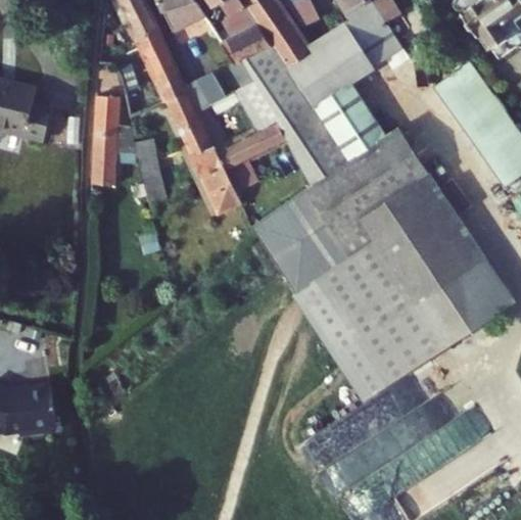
[(145,0),(115,0),(135,39),(158,28),(145,0)]
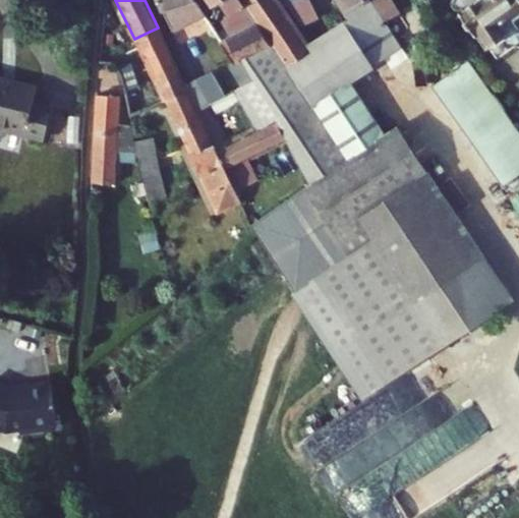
[(193,0),(157,0),(173,33),(204,16),(193,0)]
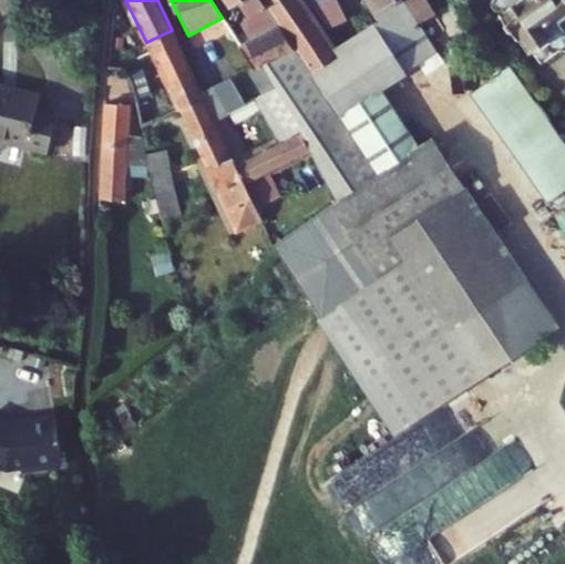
[(242,31),(247,39),(277,23),(260,0),(224,0),(229,8),(239,2),(248,16),(242,31)]
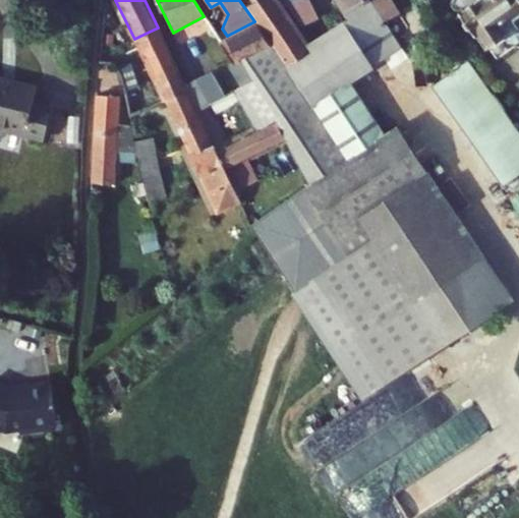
[(237,103),(253,133),(276,123),(287,141),(310,188),(349,163),(311,106),(341,88),(311,41),(304,45),(274,0),(239,0),(254,21),(227,36),(219,40),(233,63),(234,65),(244,60),(254,81),(241,89),(232,94),(237,103)]
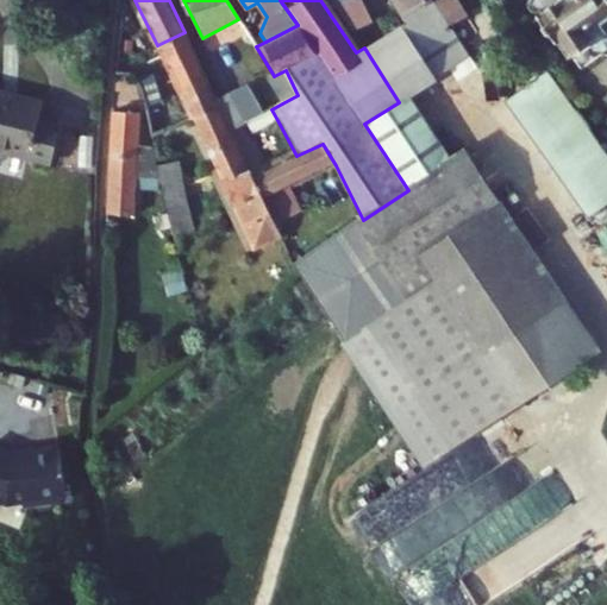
[(456,0),(395,0),(413,26),(405,32),(435,80),(469,57),(451,27),(467,17),(456,0)]
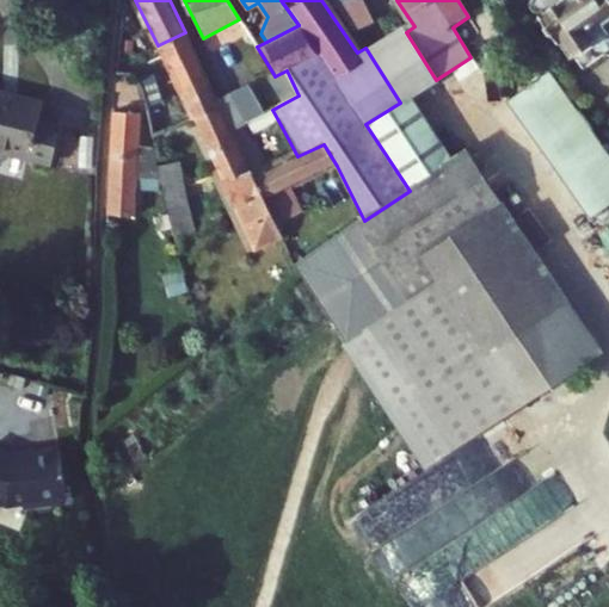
[(608,0),(530,0),(530,2),(531,6),(535,10),(540,12),(545,11),(546,14),(543,18),(559,39),(560,39),(573,56),(592,41),(597,48),(607,48),(608,45),(608,0)]
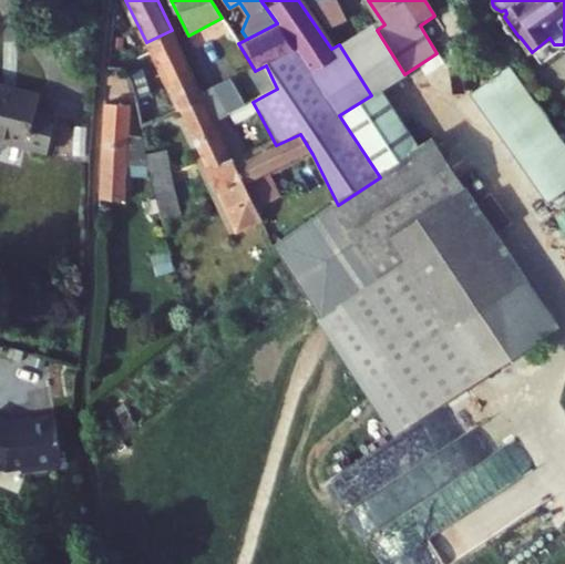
[(546,204),(564,190),(564,144),(475,18),(462,27),(495,74),(469,93),(546,204)]
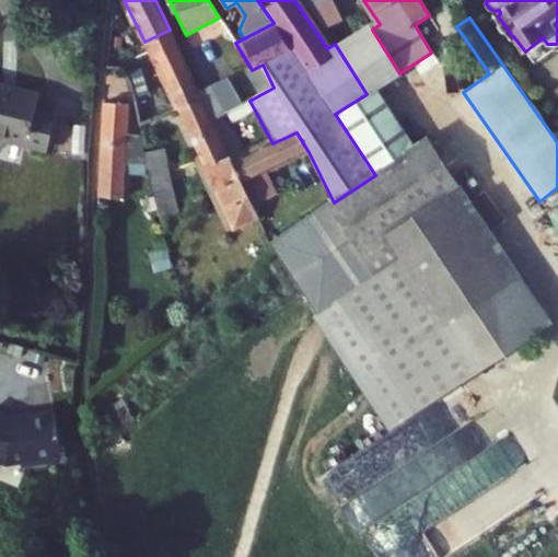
[(368,22),(335,44),(367,94),(335,114),(375,175),(334,202),(332,205),(379,276),(339,302),(415,415),(551,323),(429,140),(416,149),(375,89),(399,73),(372,30),(368,22)]
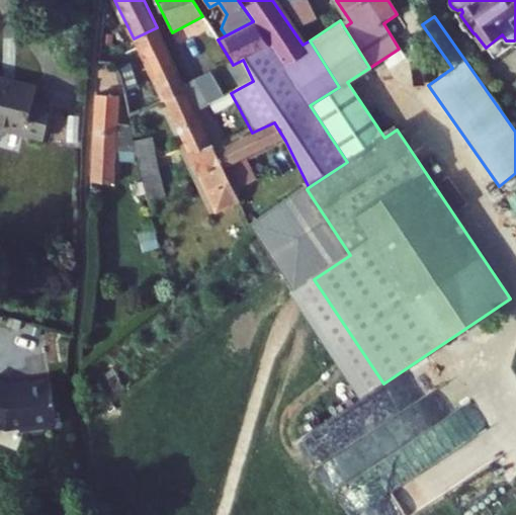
[(102,24),(100,46),(115,47),(116,39),(112,38),(113,26),(102,24)]
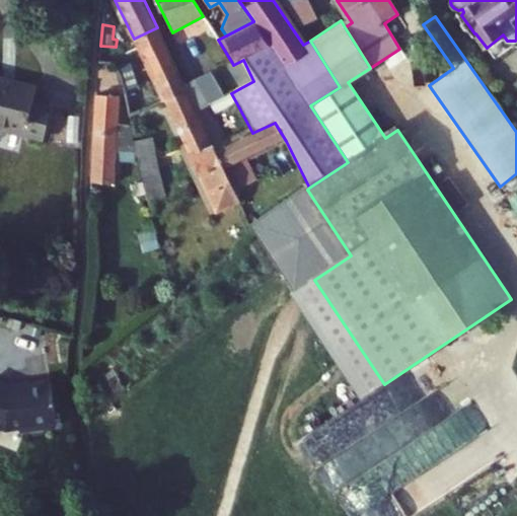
[(185,85),(157,27),(134,39),(131,40),(133,44),(129,45),(140,69),(144,67),(161,102),(163,101),(187,90),(185,85)]
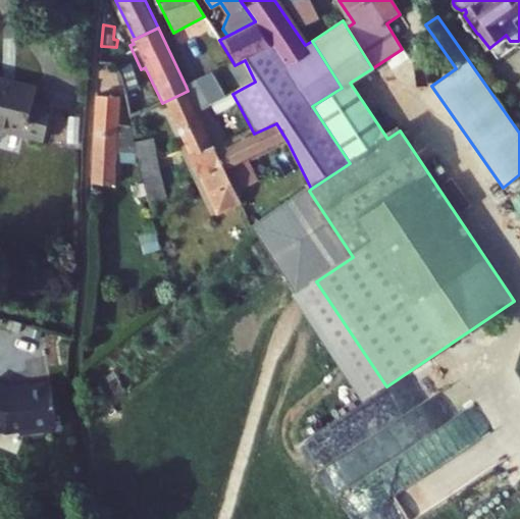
[(228,66),(242,89),(255,82),(245,60),(235,65),(234,63),(228,66)]
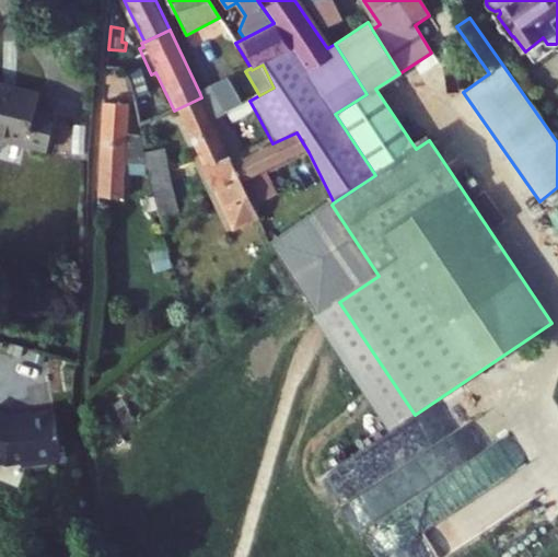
[(136,66),(125,71),(138,126),(162,116),(159,105),(148,108),(136,66)]
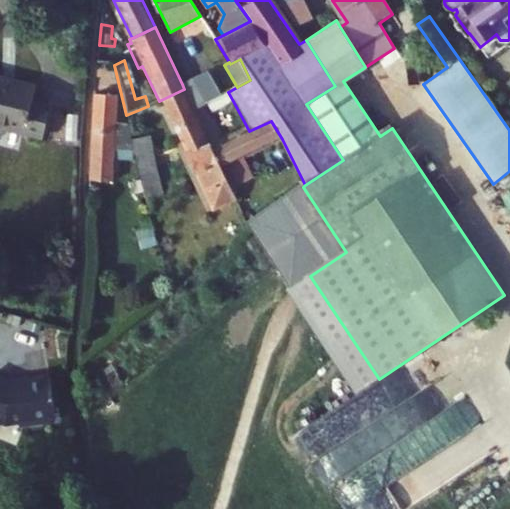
[(205,105),(207,103),(221,96),(206,72),(192,78),(205,105)]
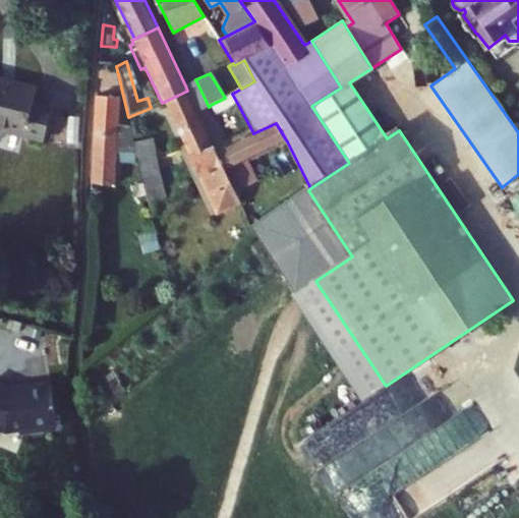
[(34,89),(0,79),(0,129),(42,139),(50,108),(31,103),(34,89)]
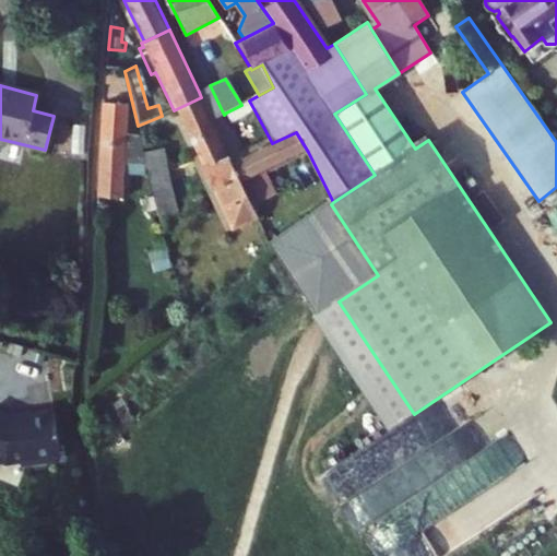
[(210,85),(199,92),(201,97),(212,120),(218,117),(224,115),(210,85)]
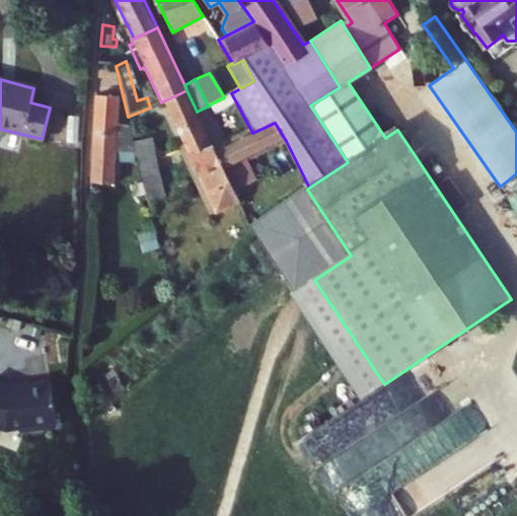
[(197,112),(187,90),(163,101),(186,147),(216,212),(217,214),(239,203),(229,181),(197,112)]
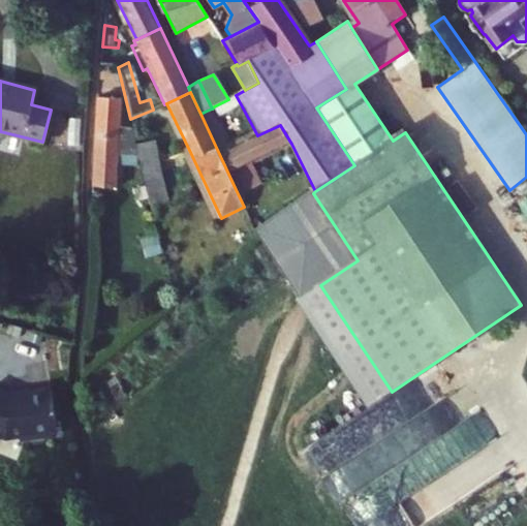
[(219,116),(241,104),(236,95),(228,99),(214,106),(219,116)]
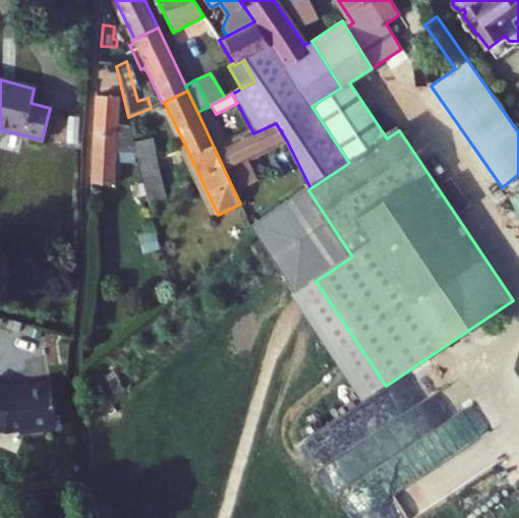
[(118,98),(95,96),(89,183),(113,185),(115,152),(135,152),(128,127),(116,126),(118,98)]
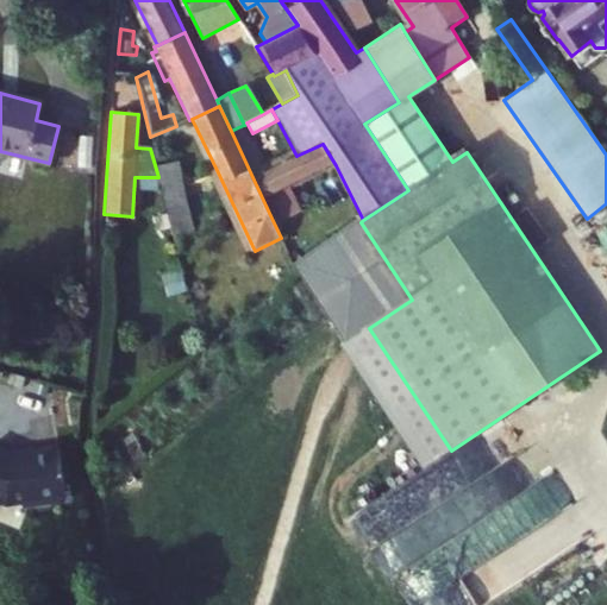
[(238,127),(231,131),(269,213),(296,200),(289,186),(336,165),(323,144),(296,156),(260,174),(238,127)]
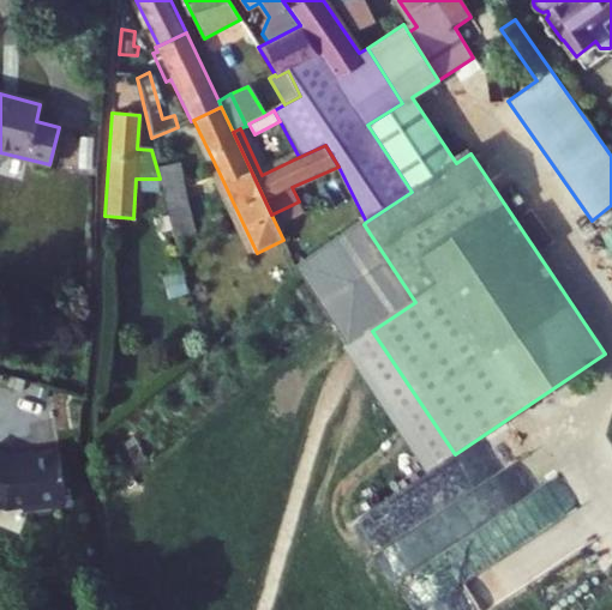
[(159,168),(171,218),(174,231),(175,237),(196,234),(179,163),(159,168)]
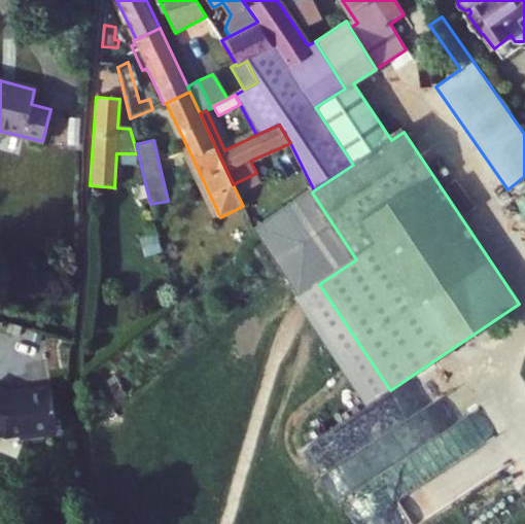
[(188,149),(182,152),(213,218),(219,215),(188,149)]
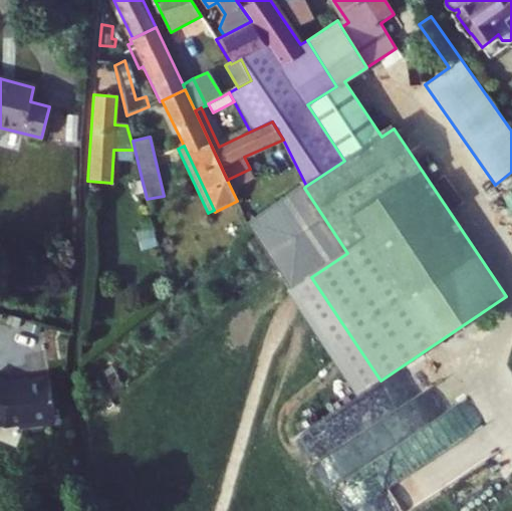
[(135,186),(138,196),(146,194),(143,183),(135,186)]
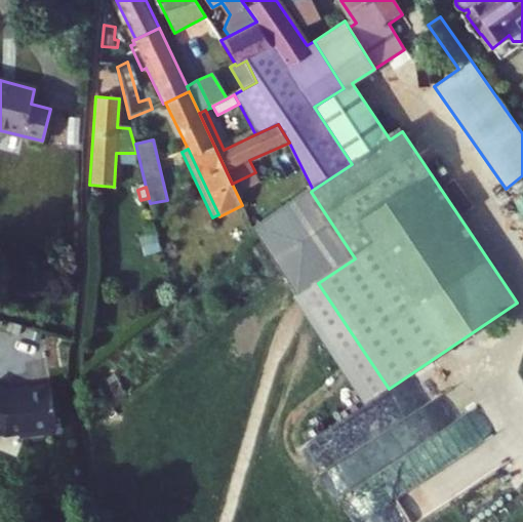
[(58,431),(51,385),(25,389),(26,393),(14,395),(14,392),(0,387),(0,433),(1,431),(8,433),(21,431),(22,436),(58,431)]
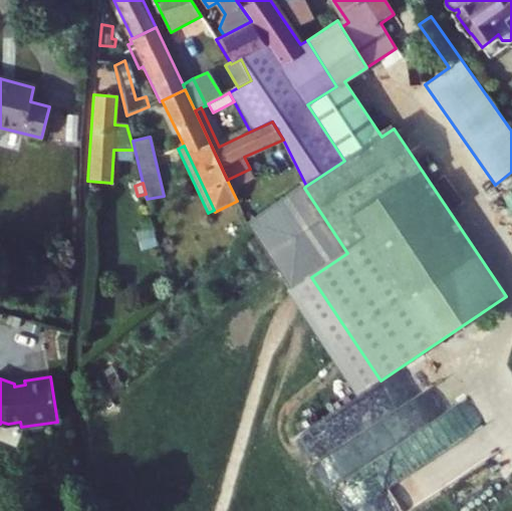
[(444,381),(310,456),(339,510),(342,510),(441,455),(424,423),(456,405),(444,381)]
